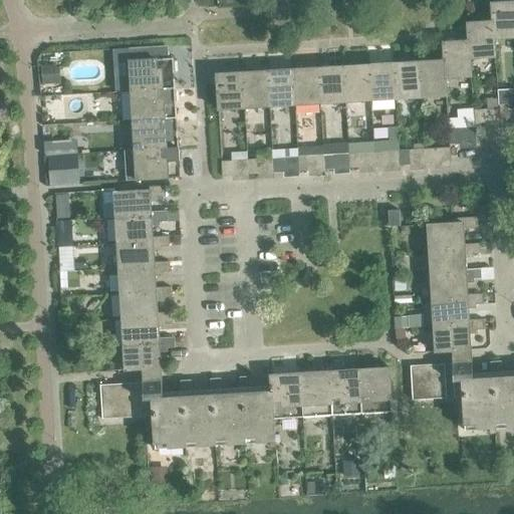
[(513,2),(490,4),(491,22),(492,22),(493,39),(494,39),(513,38),(513,2)]
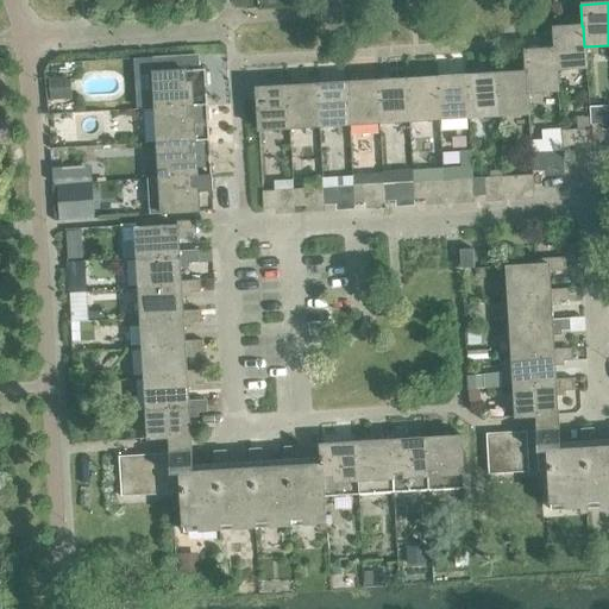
[(552,27),(553,49),(554,49),(556,70),(557,70),(586,68),(585,46),(584,46),(583,26),(582,26),(552,27)]
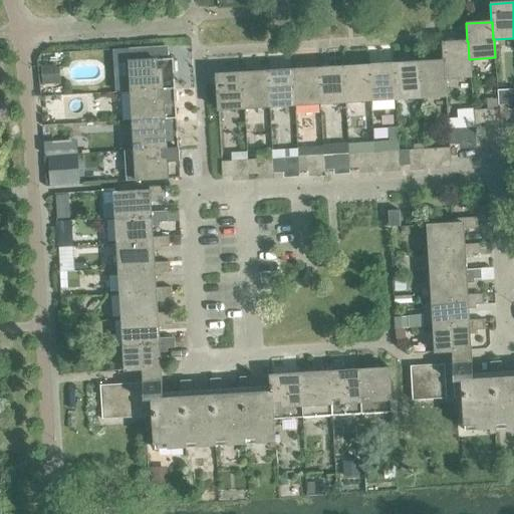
[(442,43),(443,61),(444,61),(445,78),(446,78),(471,77),(470,59),(469,59),(468,41),(467,41),(442,43)]
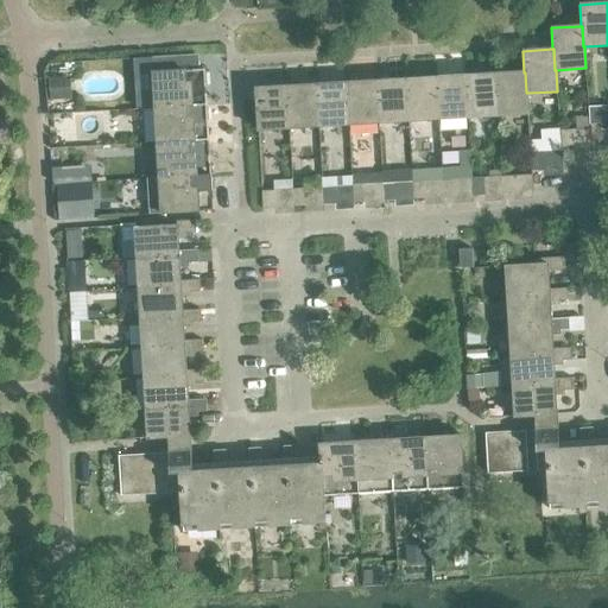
[(151,58),(154,108),(207,106),(204,70),(196,70),(195,55),(151,58)]
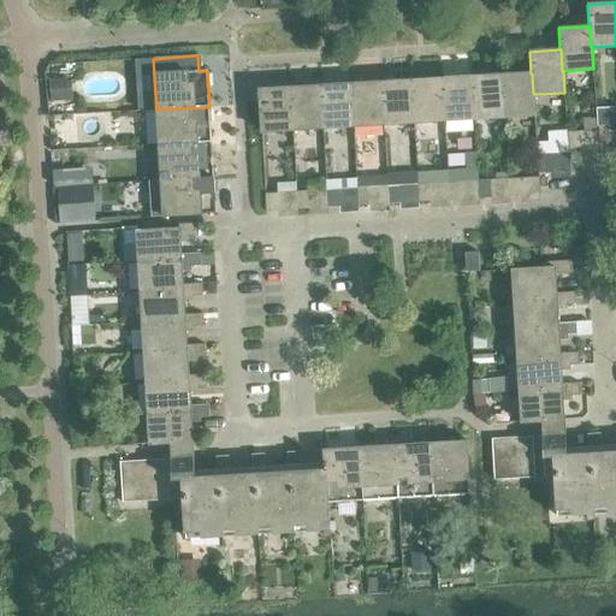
[(532,73),(531,73),(502,75),(504,118),(535,116),(534,94),(533,94),(532,73)]
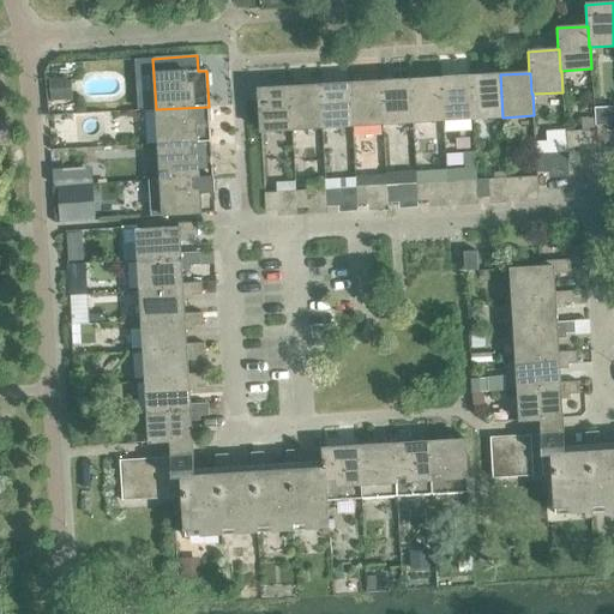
[(500,74),(469,77),(473,119),(503,118),(500,74)]
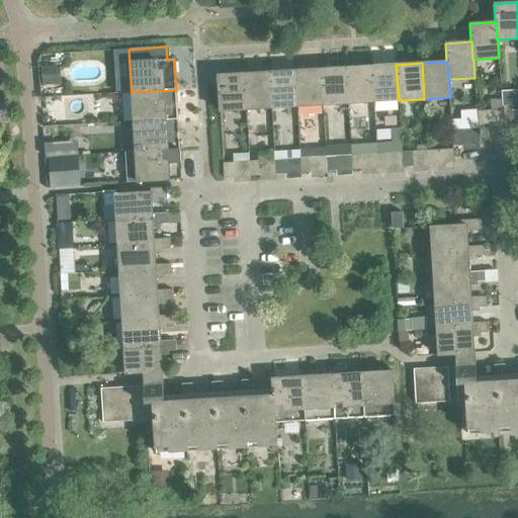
[(396,65),(370,66),(372,102),(399,100),(396,65)]
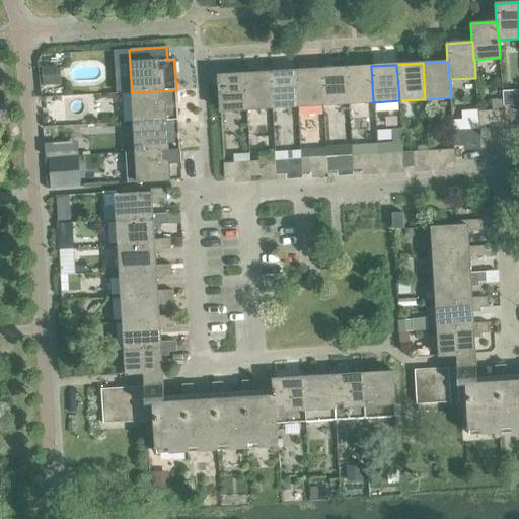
[(56,66),(42,67),(42,86),(57,85),(56,66)]
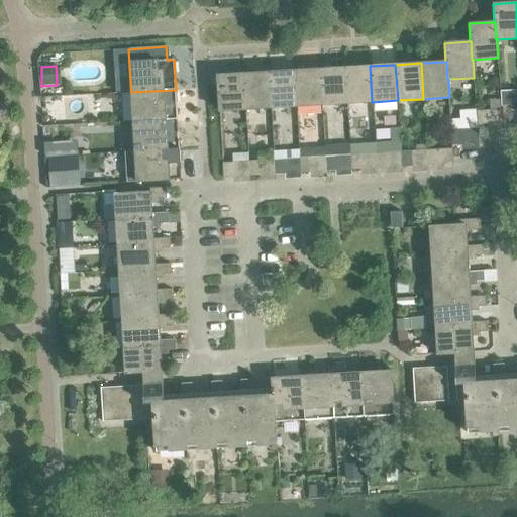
[(370,66),(344,68),(346,103),(372,102),(370,66)]
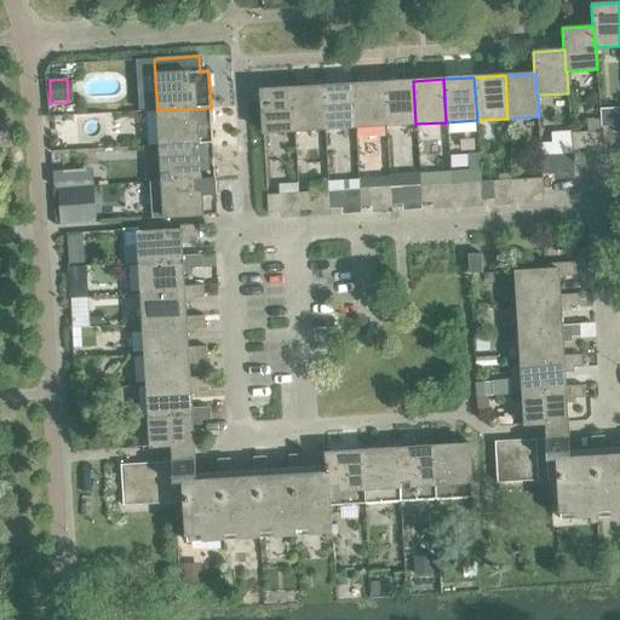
[(413,81),(383,82),(385,126),(415,124),(413,81)]
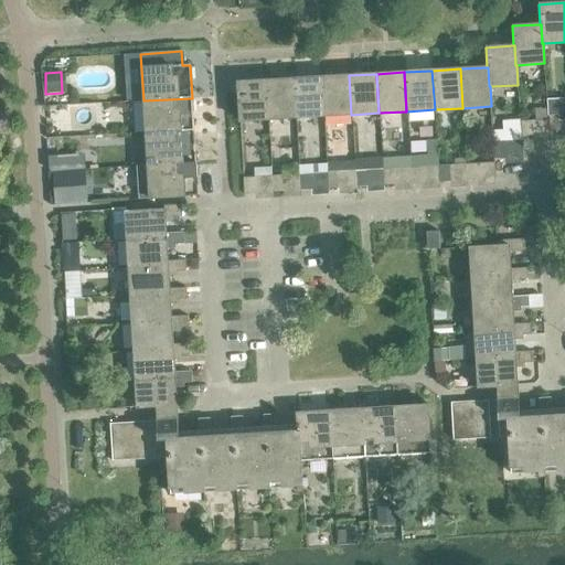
[(349,75),(321,77),(323,116),(351,115),(349,75)]
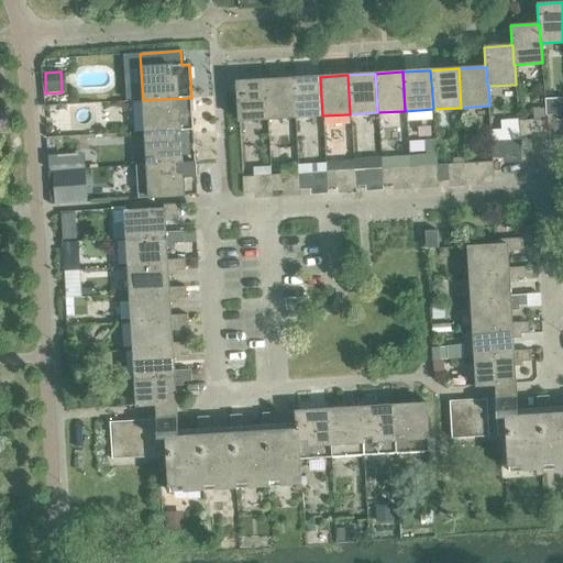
[(320,77),(293,78),(295,118),(322,116),(320,77)]
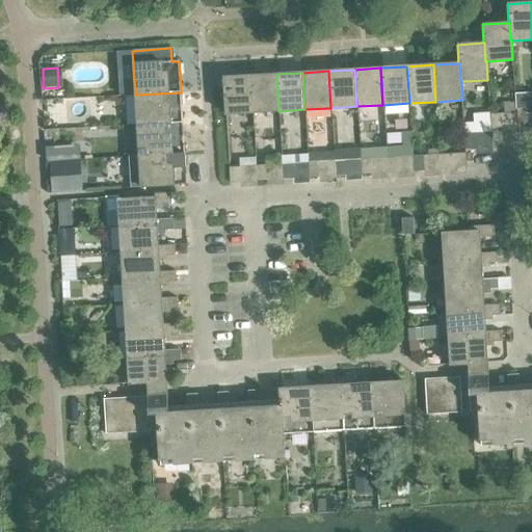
[(276,74),(250,76),(253,112),(278,111),(276,74)]
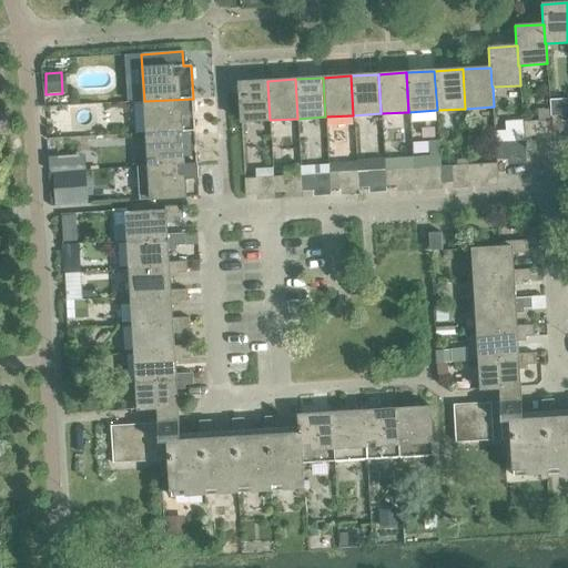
[(270,120),(267,81),(239,82),(241,122),(270,120)]
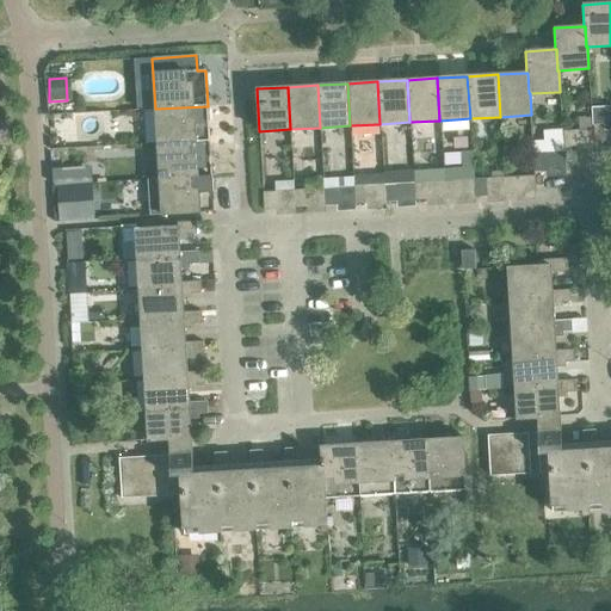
[(155,109),(158,144),(209,141),(208,106),(155,109)]
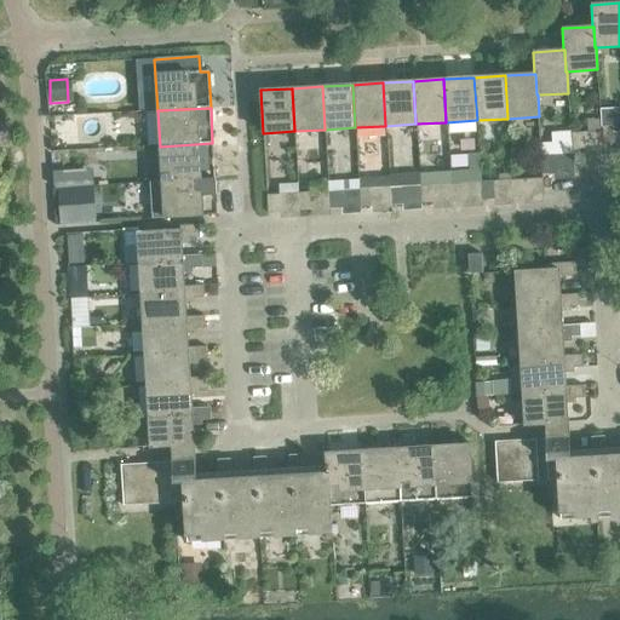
[(600,109),(601,127),(613,127),(612,109),(600,109)]
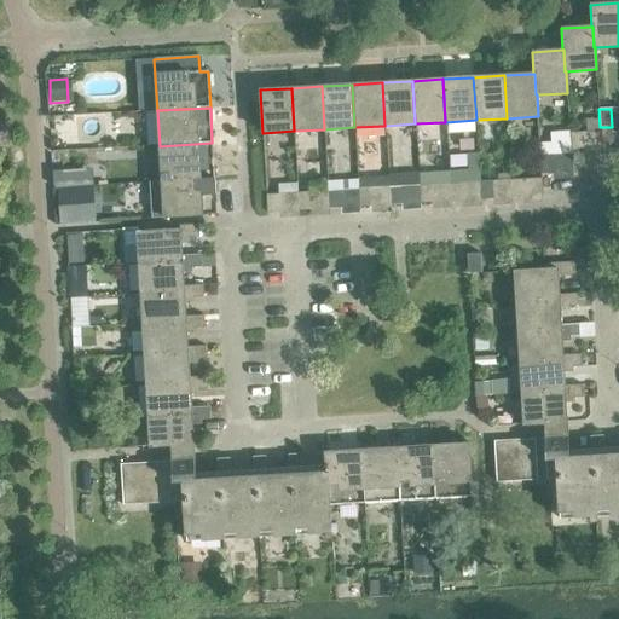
[(601,131),(583,132),(584,150),(602,149),(601,131)]
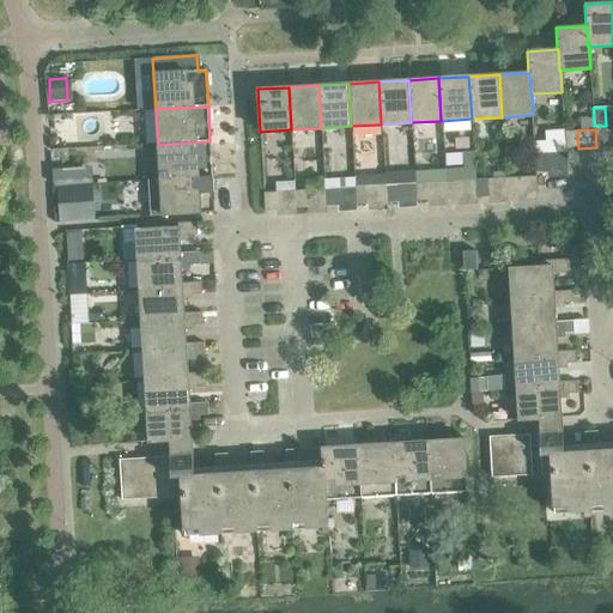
[(565,132),(566,150),(578,149),(577,131),(565,132)]
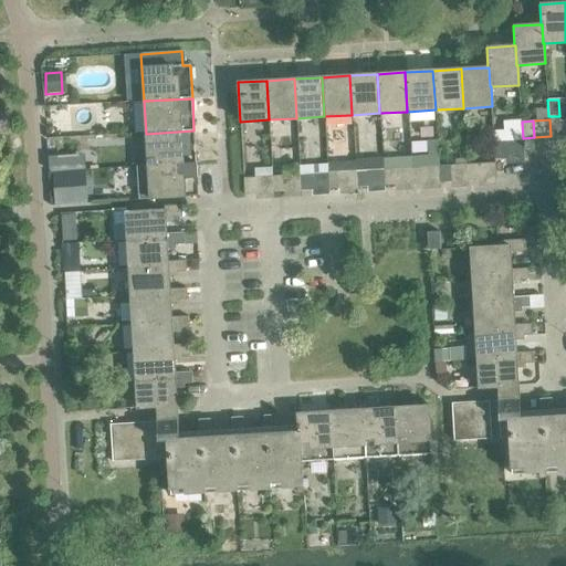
[(146,134),(147,166),(196,163),(194,130),(146,134)]
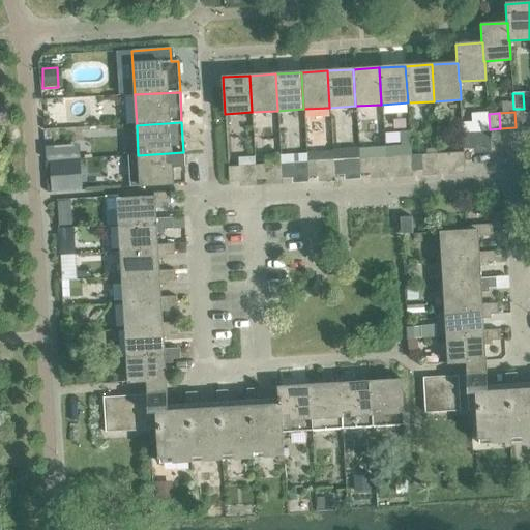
[(490,133),(472,134),(473,149),(491,148),(490,133)]
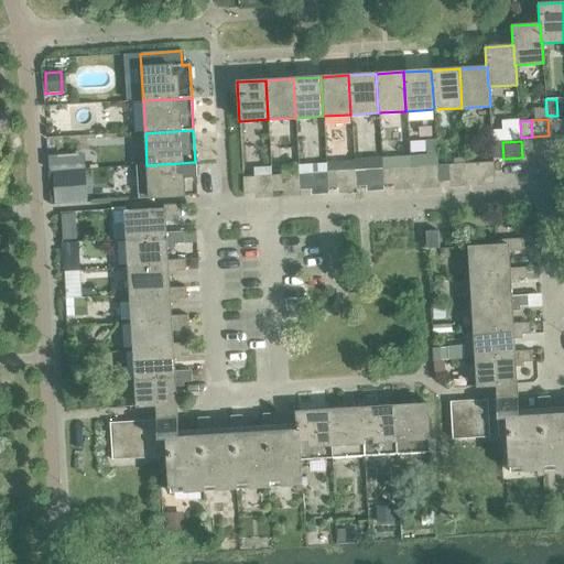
[(491,142),(492,159),(503,159),(502,142),(491,142)]
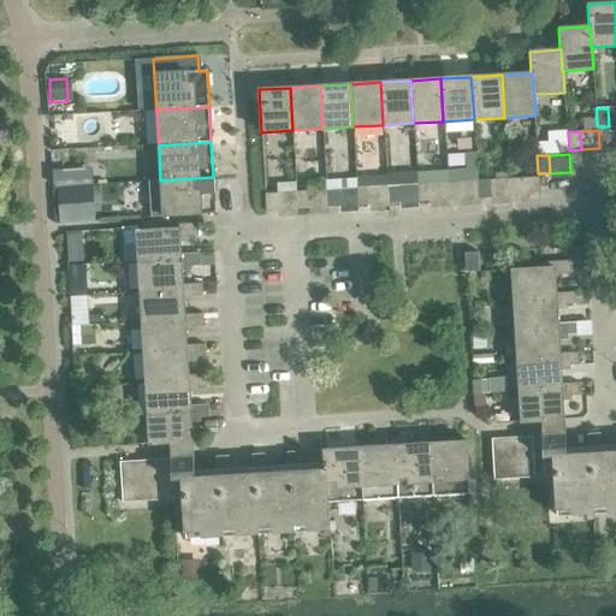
[(477,169),(446,171),(448,183),(460,182),(478,181),(477,169)]
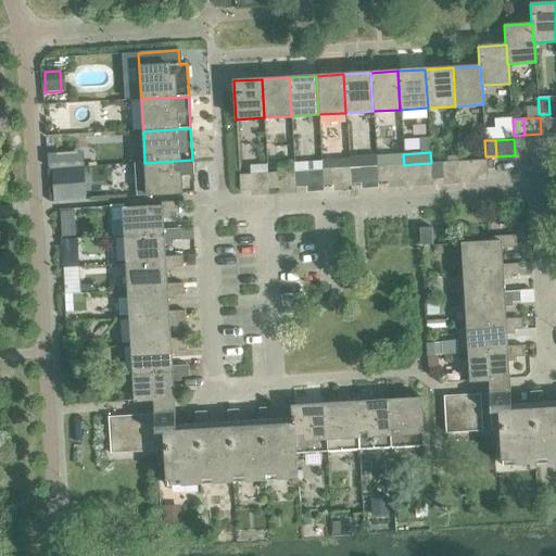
[(57,154),(47,154),(48,168),(58,168),(57,154)]
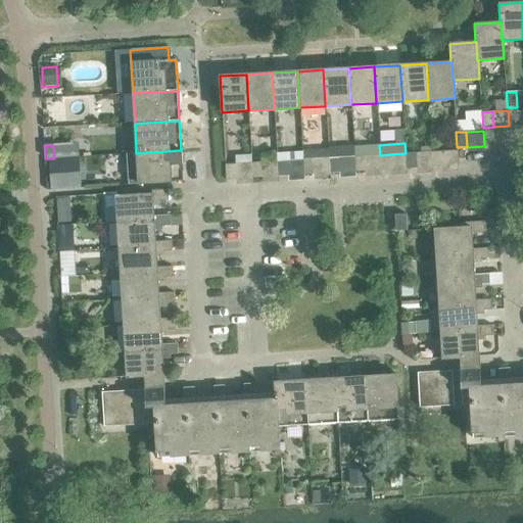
[(379,145),(353,146),(353,157),(365,156),(380,155),(379,145)]
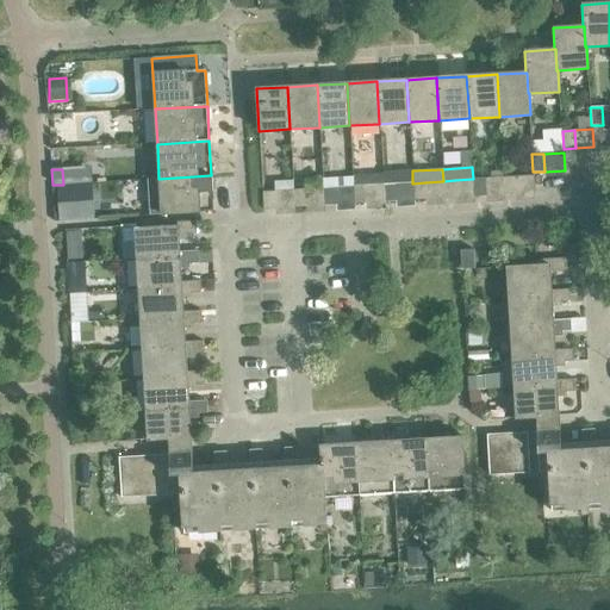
[(412,170),(383,172),(383,174),(383,185),(394,184),(412,184),(412,170)]
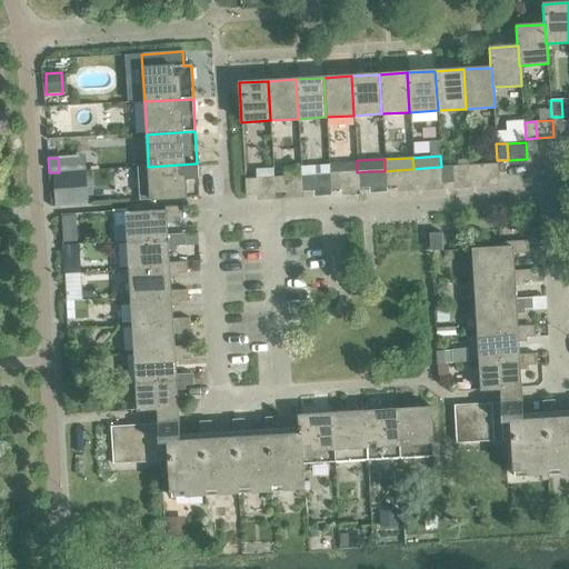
[(357,162),(329,163),(329,166),(329,175),(340,173),(357,172),(357,162)]
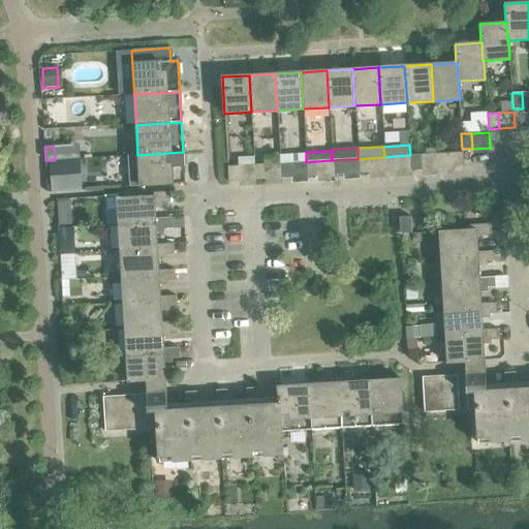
[(183,152),(137,155),(139,186),(185,183),(183,152)]
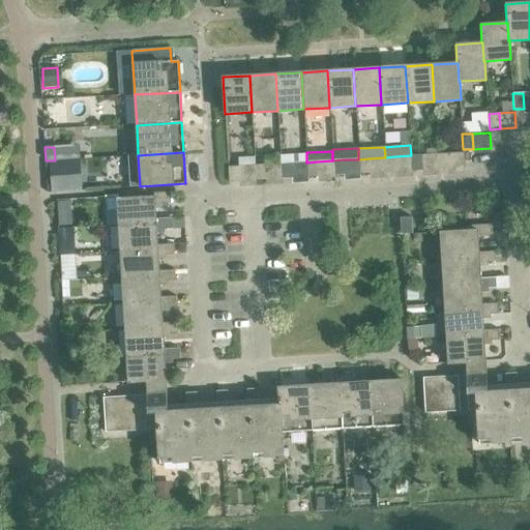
[(437,154),(438,170),(448,169),(447,153),(437,154)]
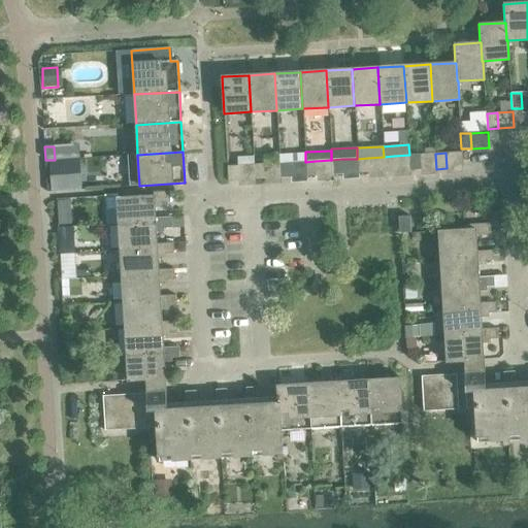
[(305,154),(279,154),(279,163),(290,162),(305,162),(305,154)]
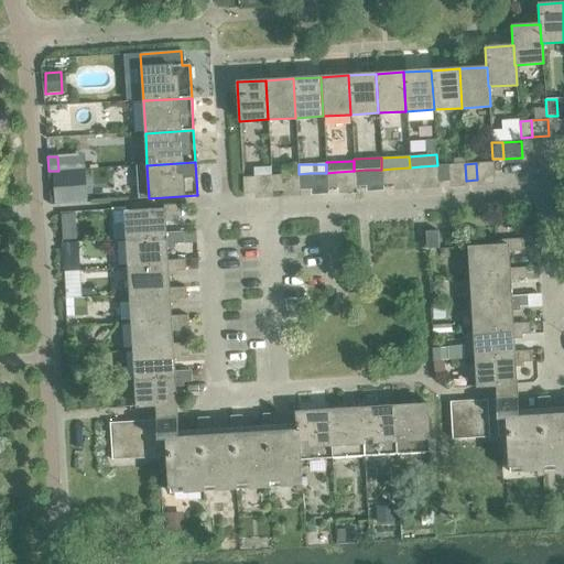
[(465,164),(448,165),(449,182),(466,181),(465,164)]
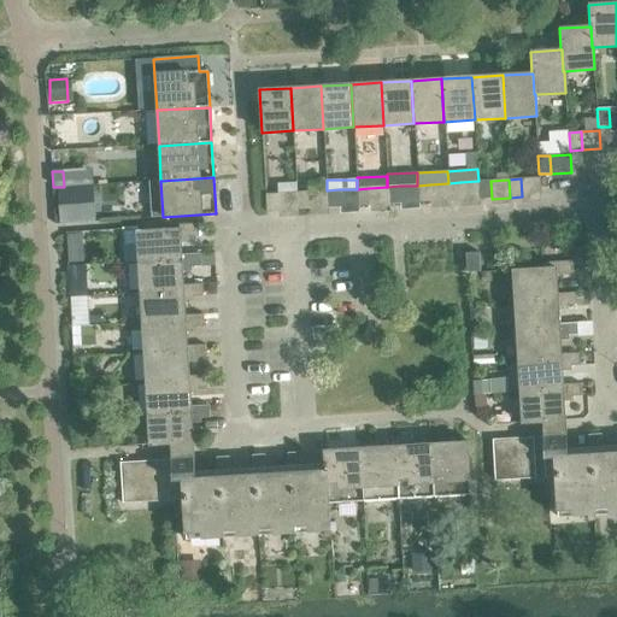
[(479,181),(460,182),(462,200),(480,199),(479,181)]
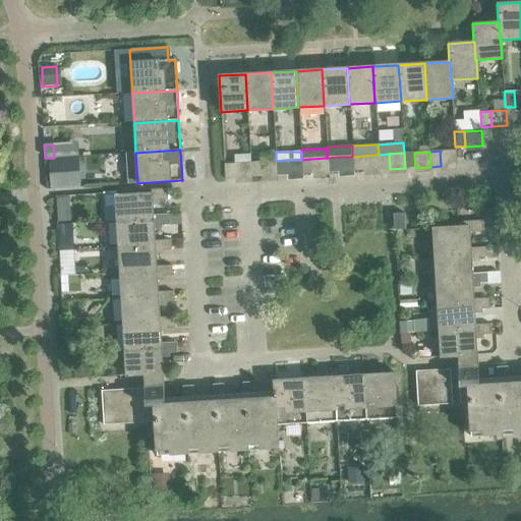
[(404,153),(405,168),(415,168),(414,153),(404,153)]
